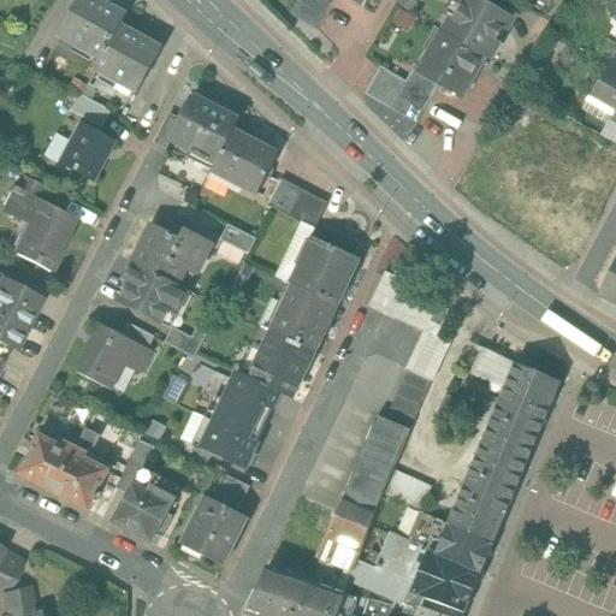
[(125,13),(100,0),(77,0),(58,37),(100,60),(120,24),(125,13)]
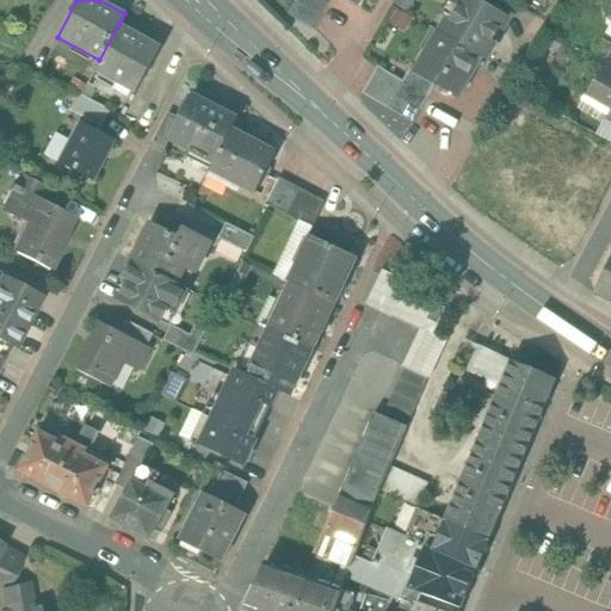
[(320,14),(295,0),(289,13),(313,28),(320,14)]
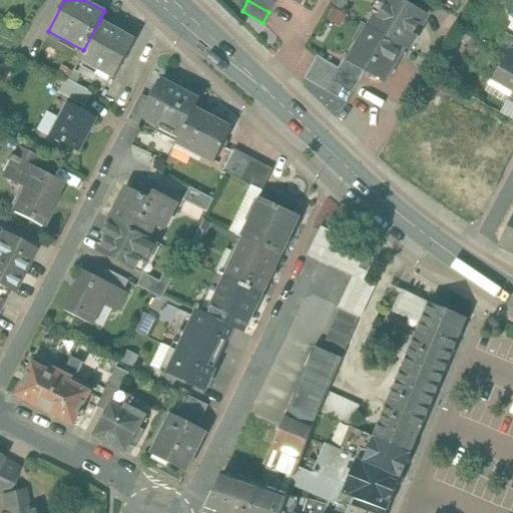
[(275,2),(271,0),(247,0),(269,12),(275,2)]
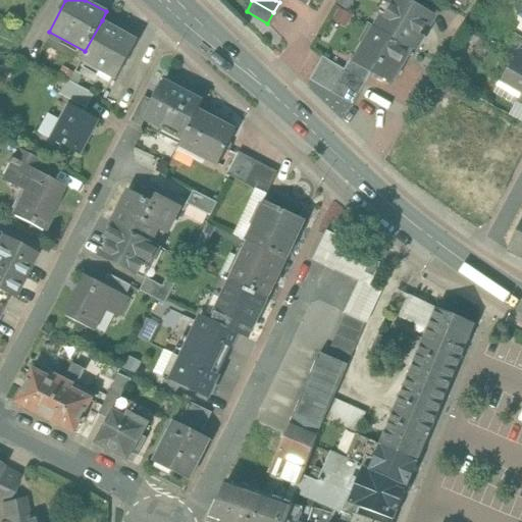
[(433,14),(408,0),(394,0),(377,29),(413,50),(433,14)]
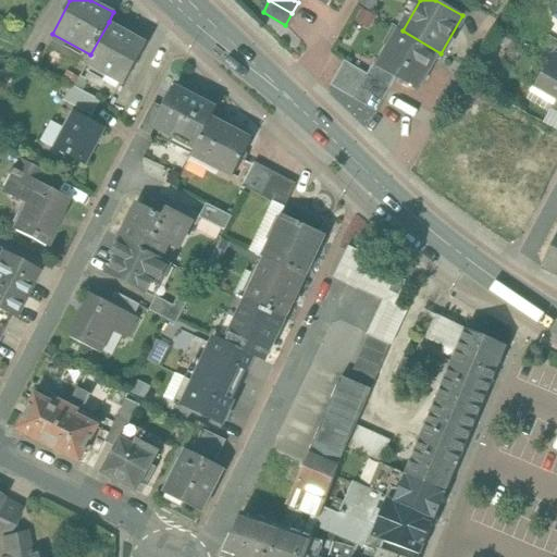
[(147,42),(109,22),(90,54),(86,64),(124,85),(147,42)]
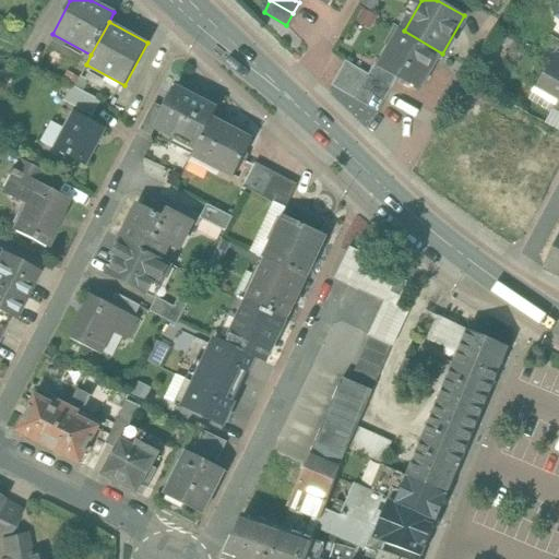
[(442,54),(404,31),(383,68),(383,69),(397,78),(420,91),(442,54)]
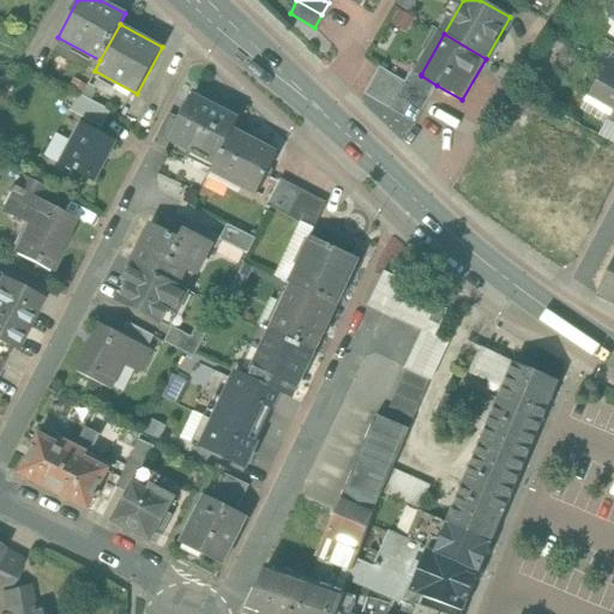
[(613,60),(611,59),(590,95),(613,108),(608,119),(613,121),(613,60)]
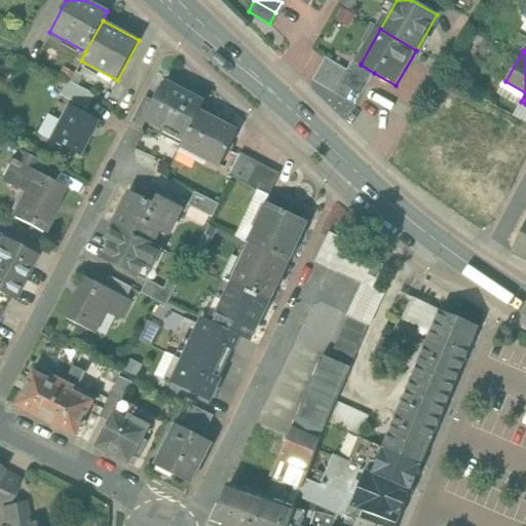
[(347,71),(326,58),(312,80),(334,92),(346,72),(347,71)]
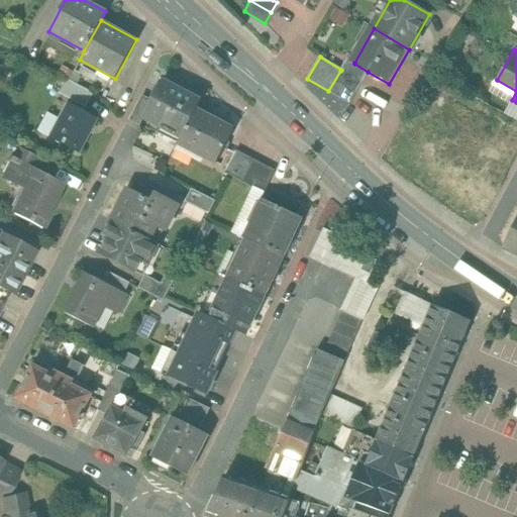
[(354,63),(347,59),(341,70),(340,71),(362,83),(368,72),(354,64),(354,63)]
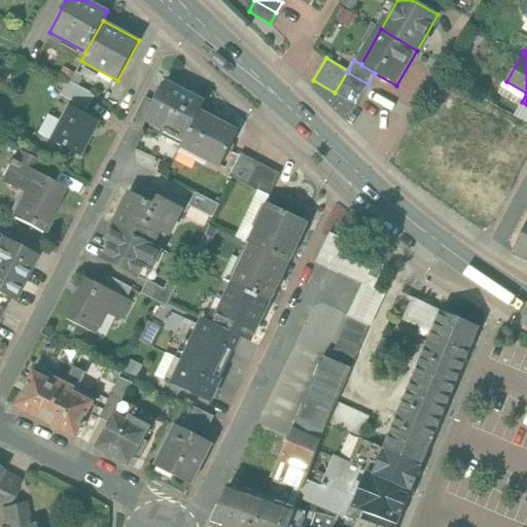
[(369,84),(347,72),(341,82),(362,95),(369,84)]
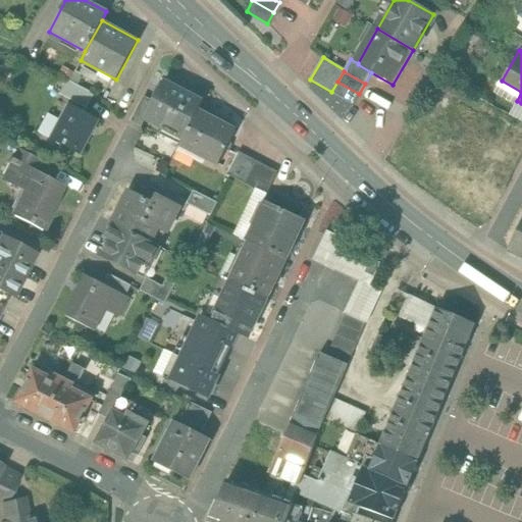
[(94,95),(68,81),(61,95),(87,108),(94,95)]
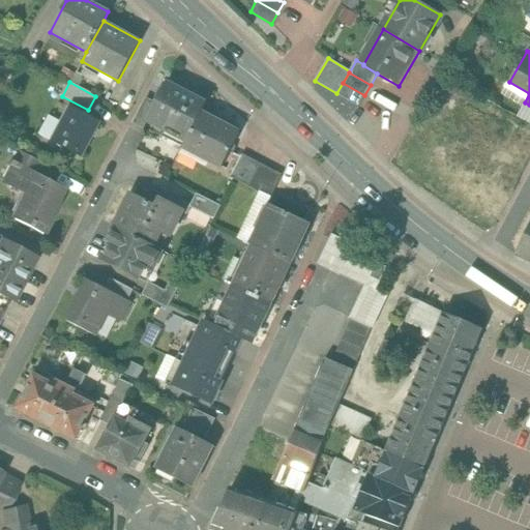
[(206,102),(167,83),(156,102),(146,121),(147,122),(166,131),(168,129),(187,140),(201,114),(206,102)]
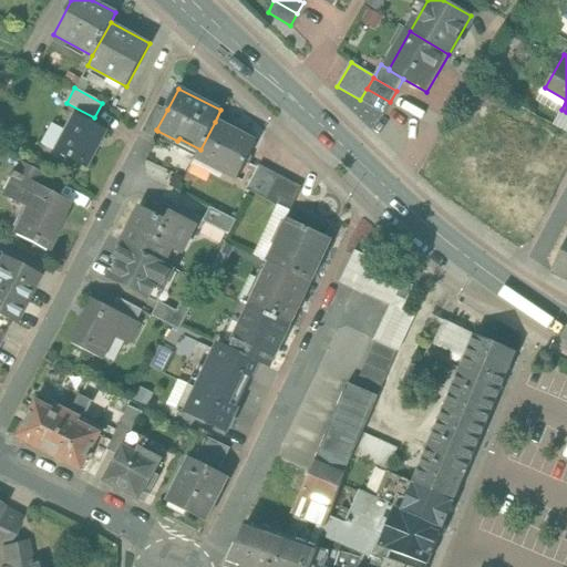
[(390,102),(367,89),(360,100),(383,114),(390,102)]
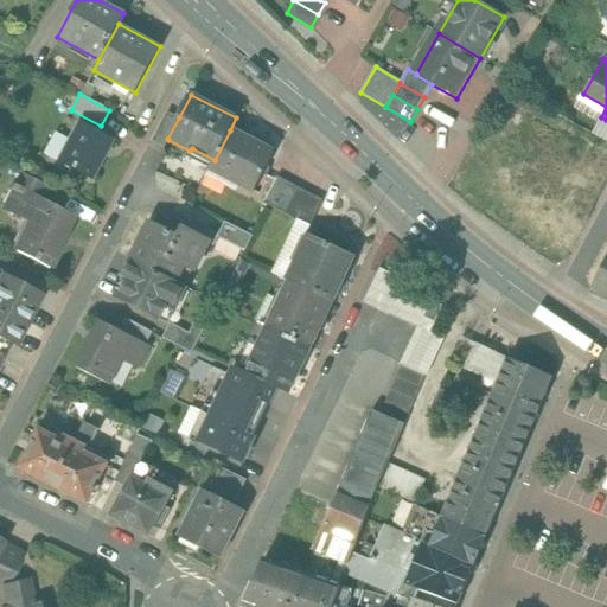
[(167,112),(152,141),(165,147),(168,140),(167,139),(179,117),(167,112)]
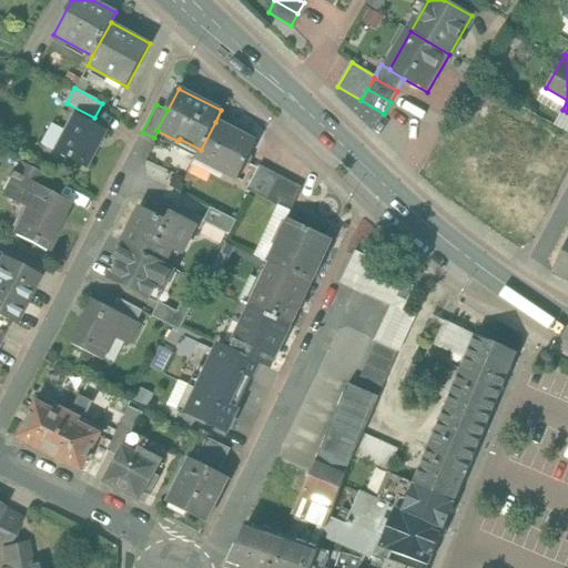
[(105,130),(78,115),(58,152),(85,166),(105,130)]
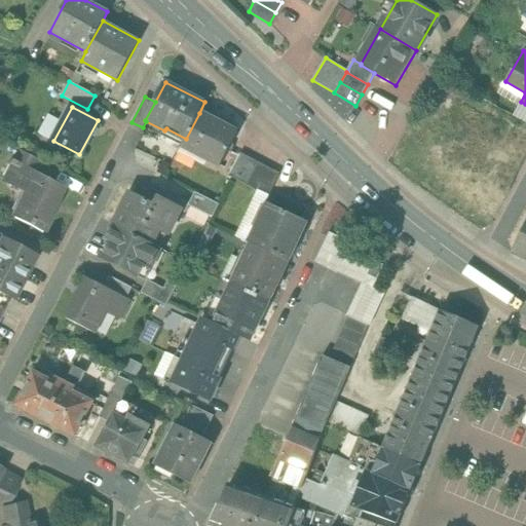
[(237,134),(199,113),(186,139),(182,146),(221,166),(237,134)]
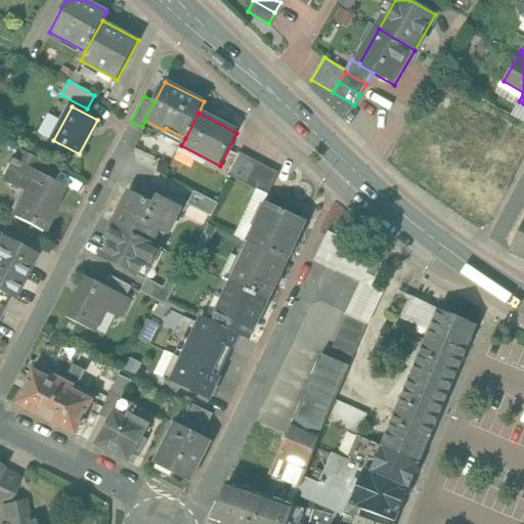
[(43,163),(19,150),(13,161),(37,173),(43,163)]
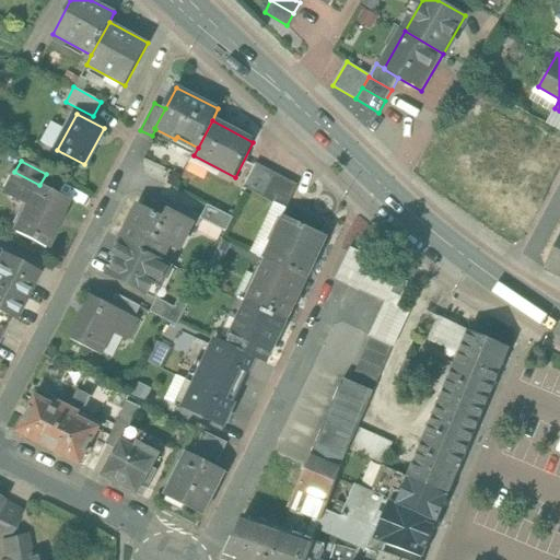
[(276,174),(256,163),(244,187),(264,197),(276,174)]
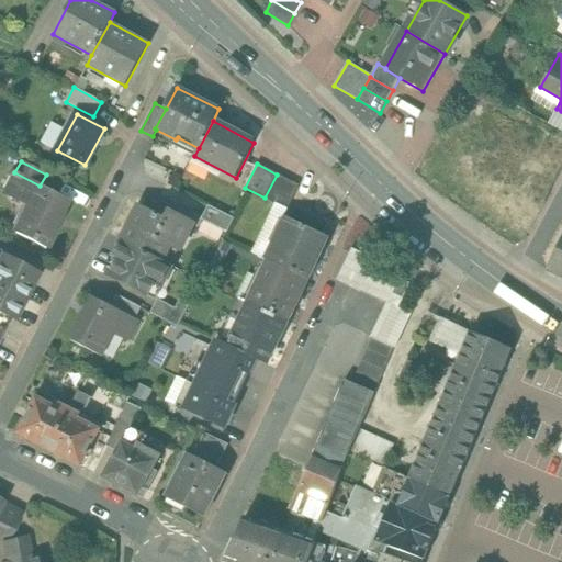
[(14,172),(11,171),(9,175),(20,180),(10,199),(26,206),(13,232),(45,249),(70,202),(40,186),(14,172)]
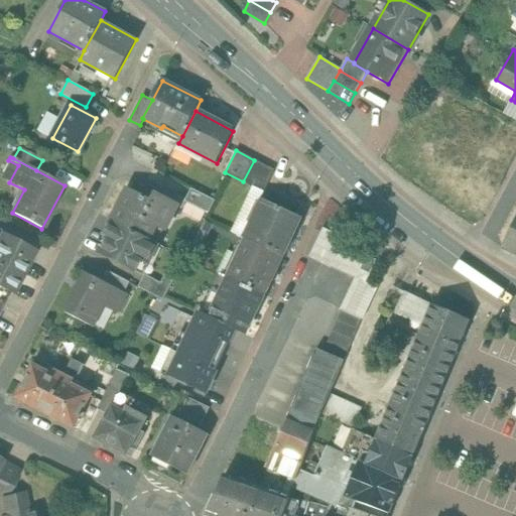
[(274,170),(254,160),(243,181),(264,194),(274,170)]
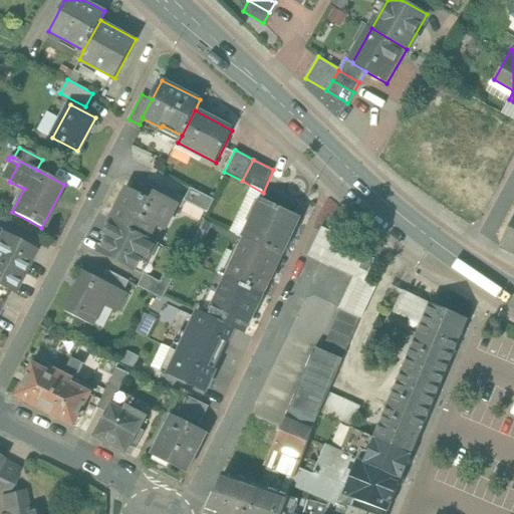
[(214,200),(191,188),(185,200),(208,212),(214,200)]
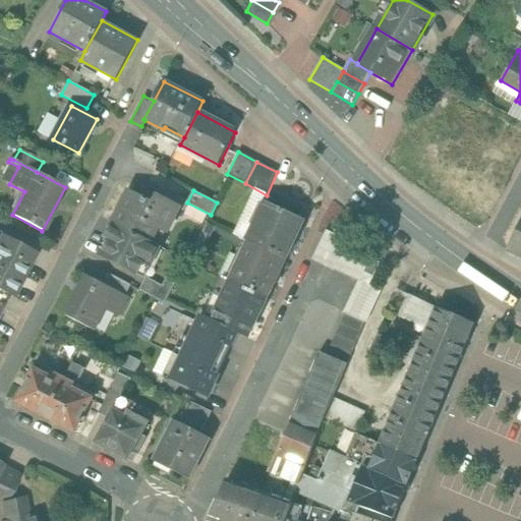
[(153,204),(130,192),(114,224),(149,242),(150,241),(157,228),(165,232),(178,207),(157,195),(153,204)]
